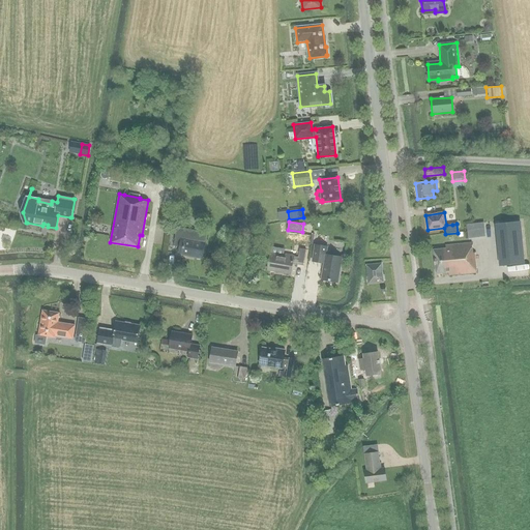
[(468,226),(470,240),(488,237),(486,224),(468,226)]
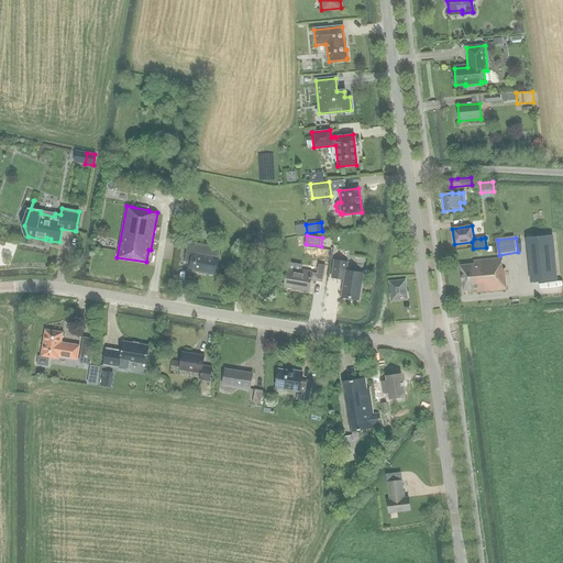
[(531,239),(534,283),(556,280),(552,238),(531,239)]
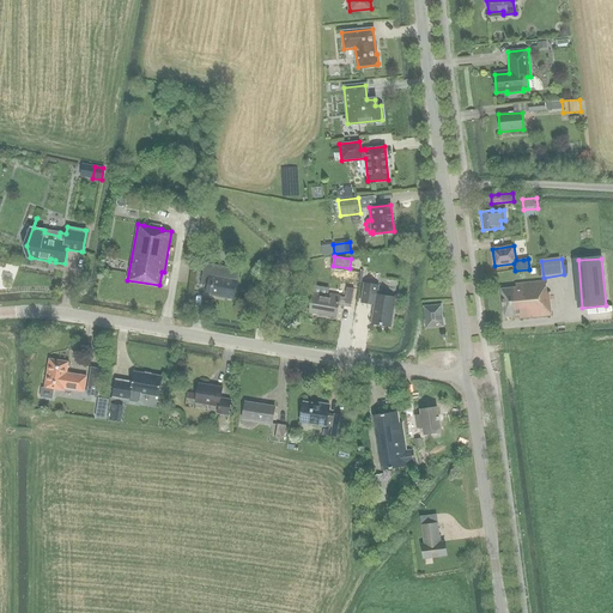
[(207,286),(206,295),(234,299),(240,268),(205,262),(200,285),(207,286)]
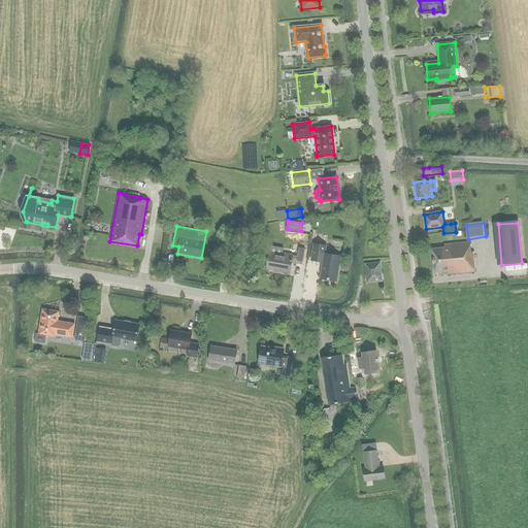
[(447,274),(474,272),(472,252),(470,252),(470,242),(443,244),(443,248),(431,249),(434,272),(447,271),(447,274)]
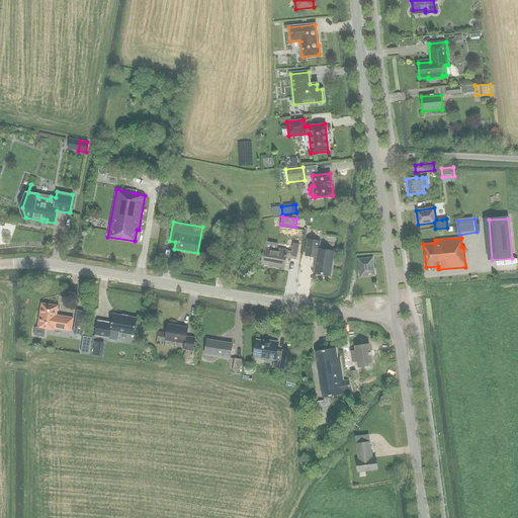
[(320,241),(308,239),(305,255),(317,257),(314,273),(330,275),(334,252),(319,249),(320,241)]
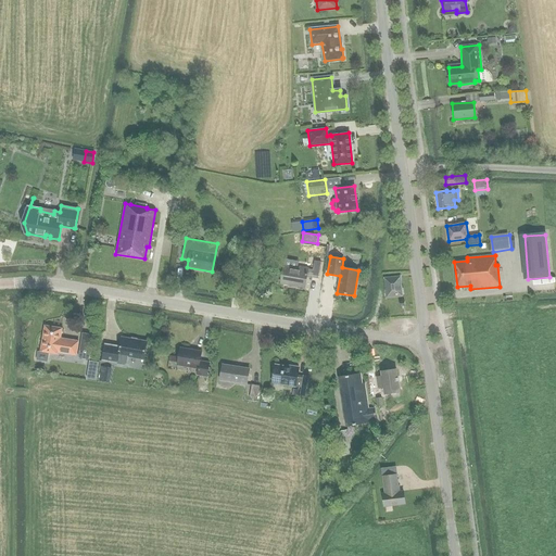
[(318,278),(320,262),(314,261),(313,269),(307,269),(307,268),(299,267),(299,269),(283,267),(280,283),(304,288),(306,277),(318,278)]
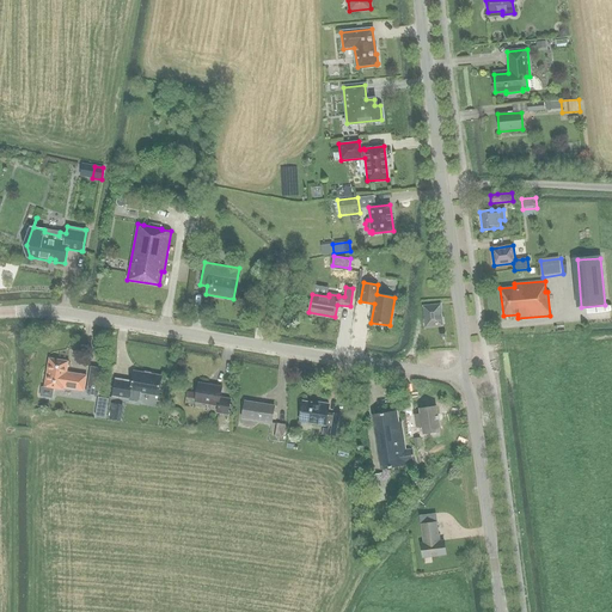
[(440,306),(423,307),(426,326),(441,325),(444,324),(444,318),(441,318),(440,306)]
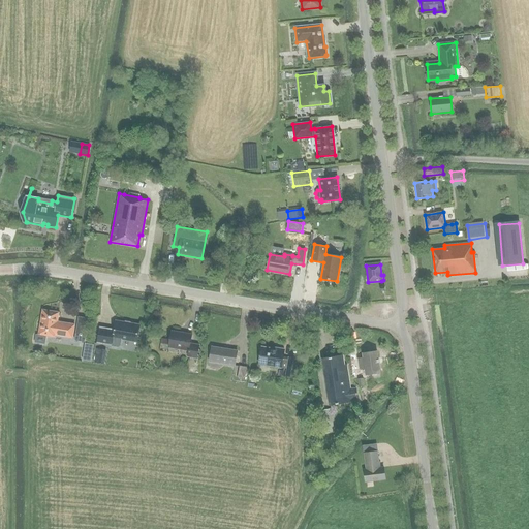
[(72,338),(74,324),(57,321),(59,312),(42,310),(38,335),(36,335),(35,342),(44,344),(45,336),(55,337),(55,335),(72,338)]
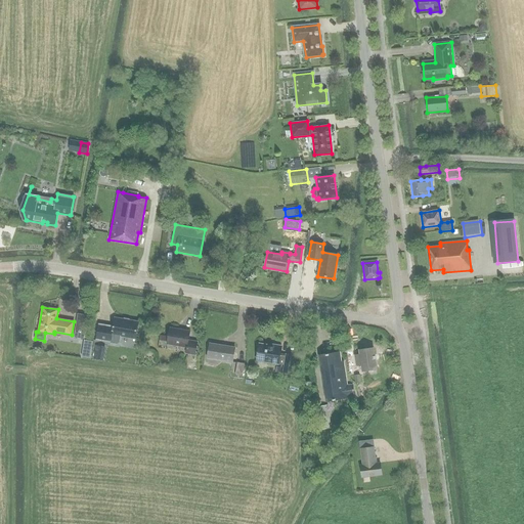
[(119,342),(120,336),(135,339),(138,322),(114,318),(113,326),(97,323),(95,340),(117,344),(119,342)]
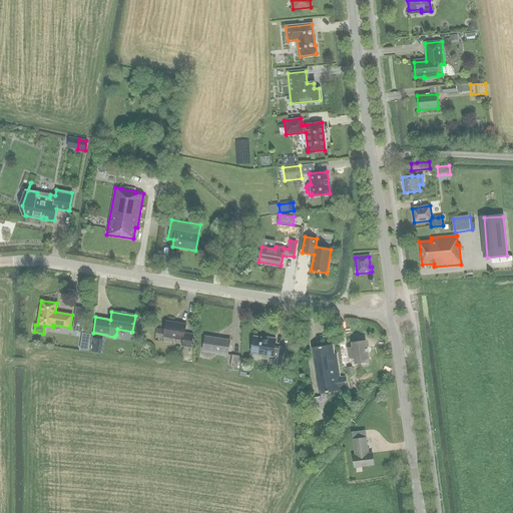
[(84,320),(74,319),(72,330),(82,332),(84,320)]
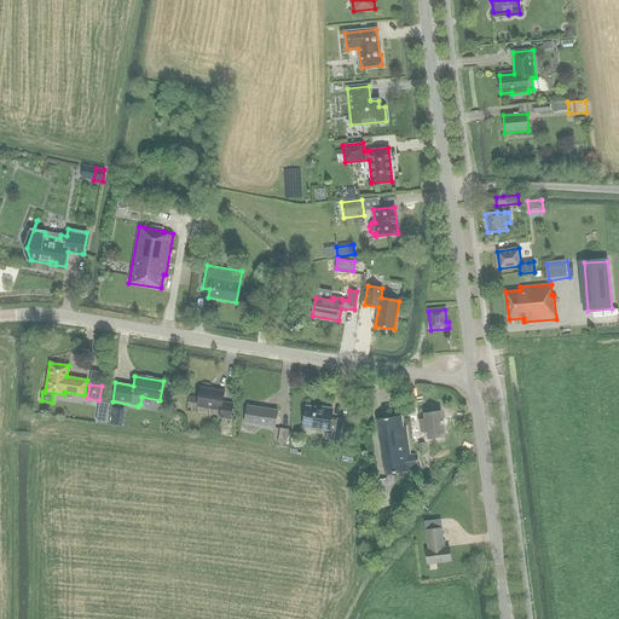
[(227,418),(230,406),(221,404),(224,392),(201,387),(197,406),(220,410),(219,417),(227,418)]
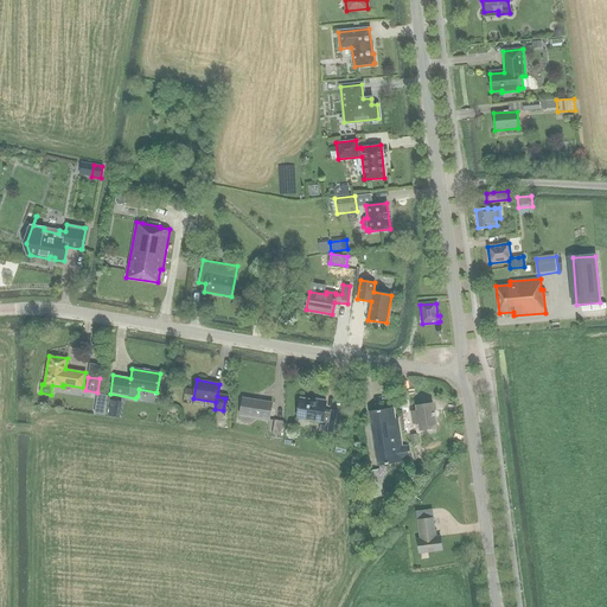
[(269,420),(272,403),(242,398),(240,415),(269,420)]
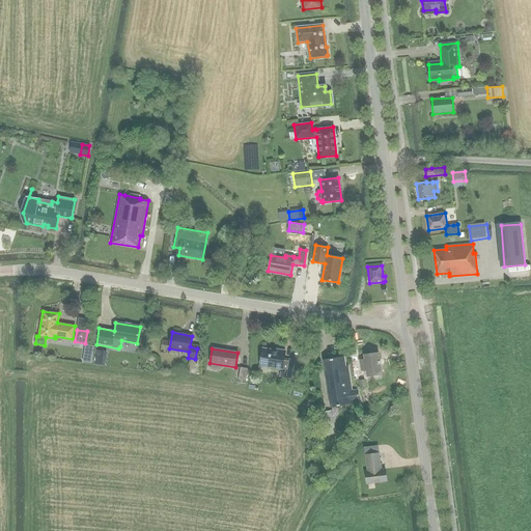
[(296,379),(299,360),(289,359),(289,361),(283,360),(285,351),(277,350),(277,351),(262,348),(259,365),(282,369),(288,369),(286,378),(296,379)]
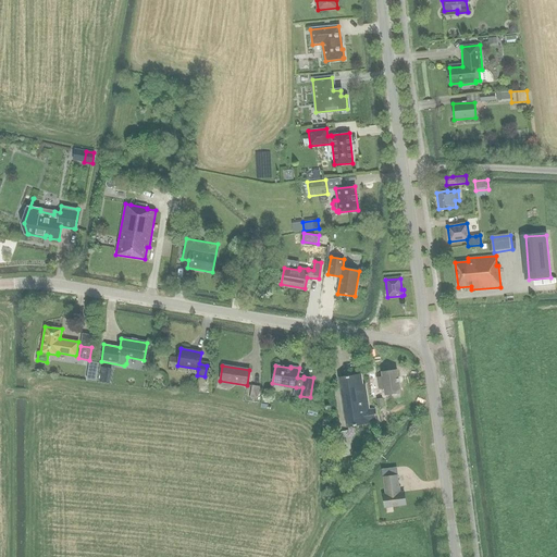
[(108,384),(111,369),(103,368),(100,383),(108,384)]
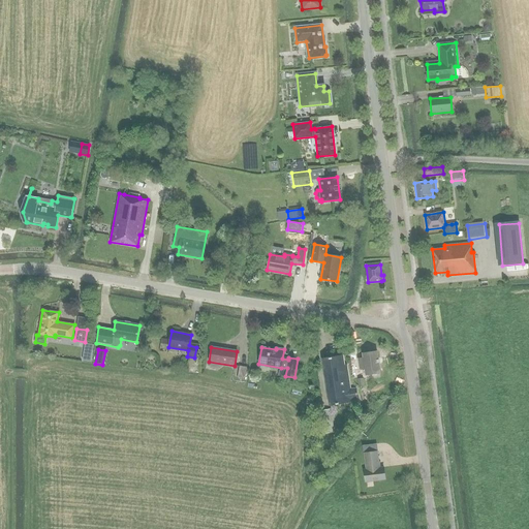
[(379,370),(380,369),(379,366),(378,365),(377,351),(363,353),(363,358),(358,359),(360,370),(365,369),(366,375),(380,373),(379,370)]
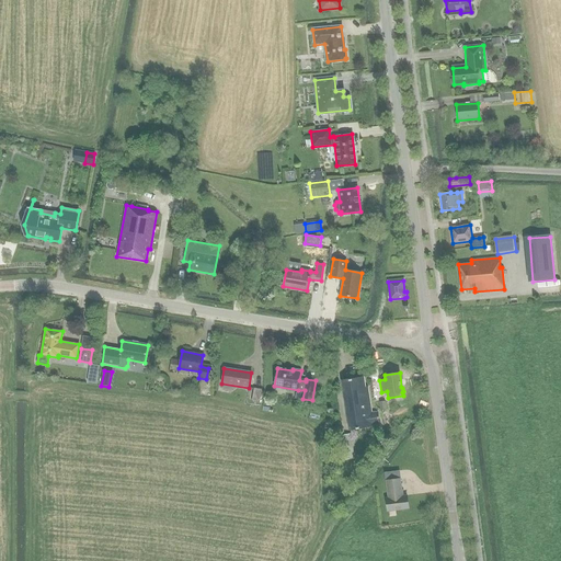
[(373,424),(379,423),(377,412),(371,413),(368,388),(365,388),(364,377),(342,380),(350,430),(374,426),(373,424)]
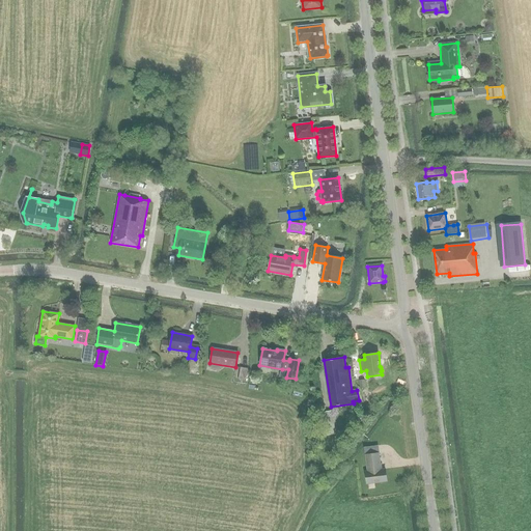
[(245,382),(247,368),(241,367),(239,381),(245,382)]
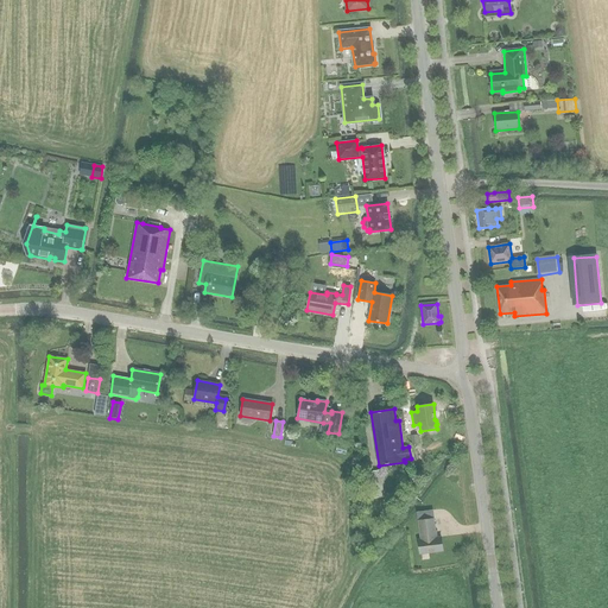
[(384,496),(382,488),(380,472),(369,473),(373,499),(384,496)]
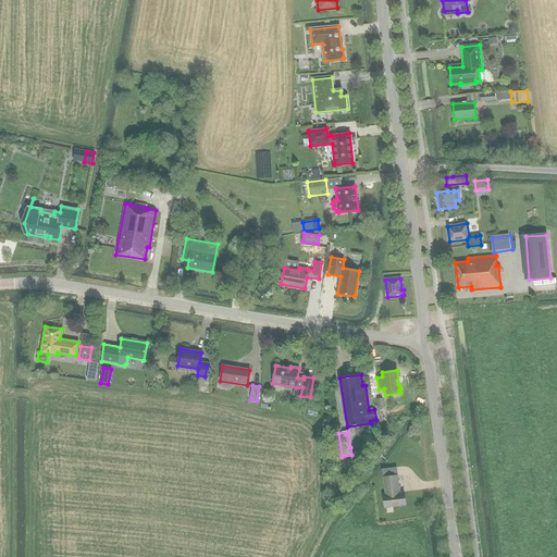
[(385,507),(406,505),(404,492),(399,493),(397,475),(383,478),(385,494),(383,495),(385,507)]
